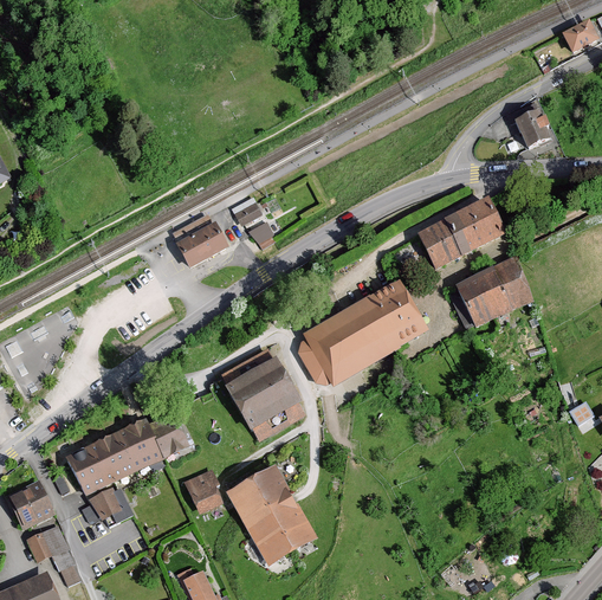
[(552,34),(563,55),(588,42),(577,21),(552,34)]
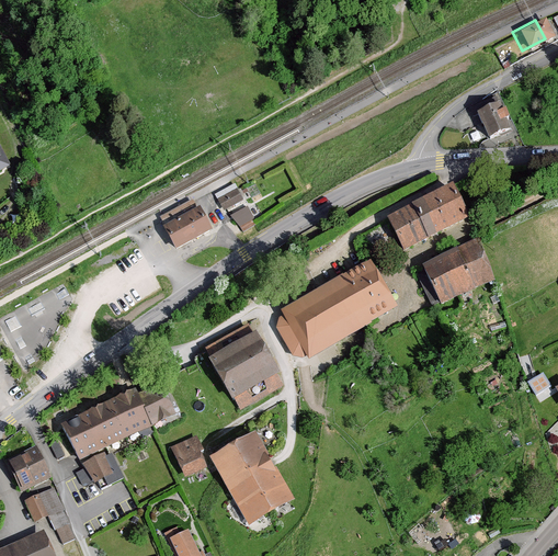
[(467,114),(478,138),(500,128),(488,103),(467,114)]
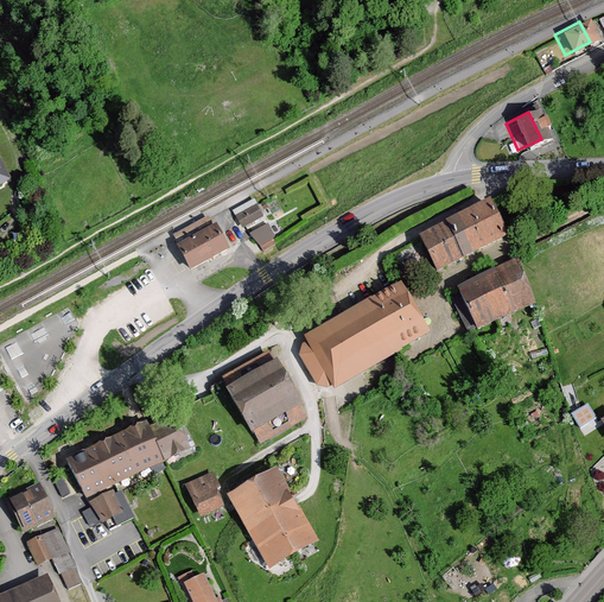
[(418,236),(433,266),(500,232),(484,202),(418,236)]
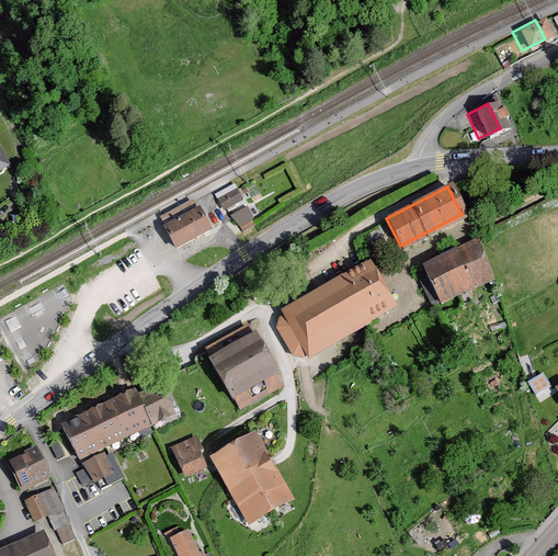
[(216,197),(223,208),(240,197),(234,188),(216,197)]
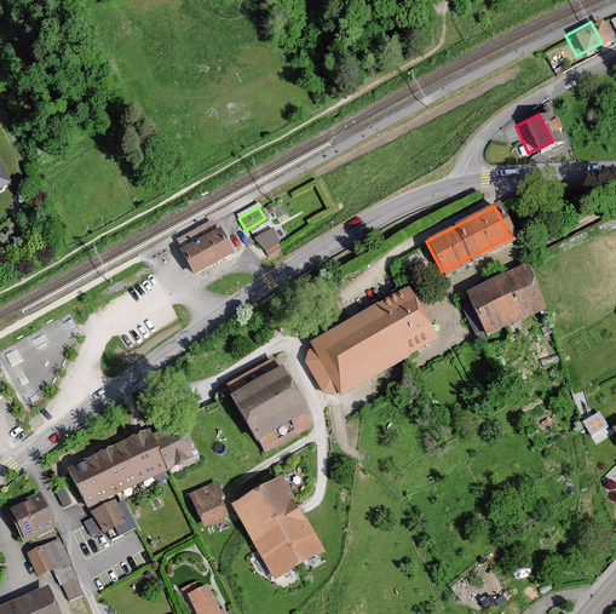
[(182,251),(194,274),(234,253),(222,229),(214,233),(209,222),(176,239),(182,251)]
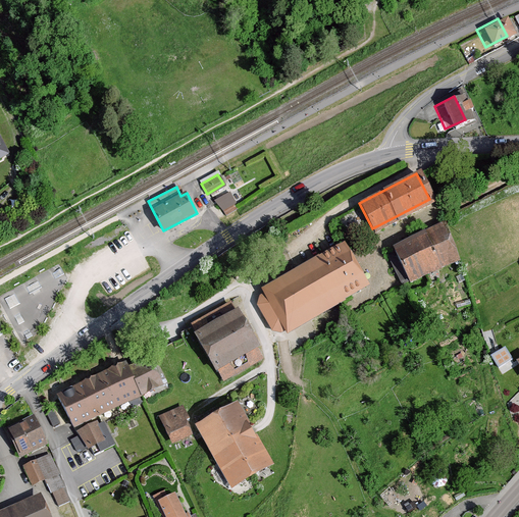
[(212,200),(219,210),(232,202),(225,192),(212,200)]
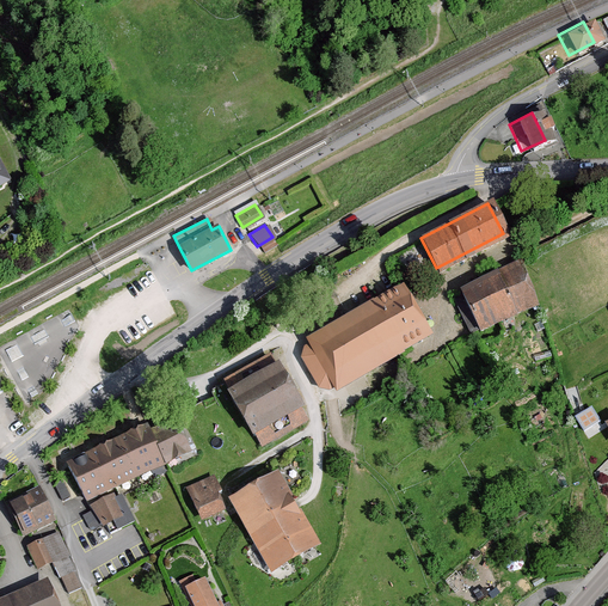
[(460,287),(478,325),(535,298),(516,261),(460,287)]
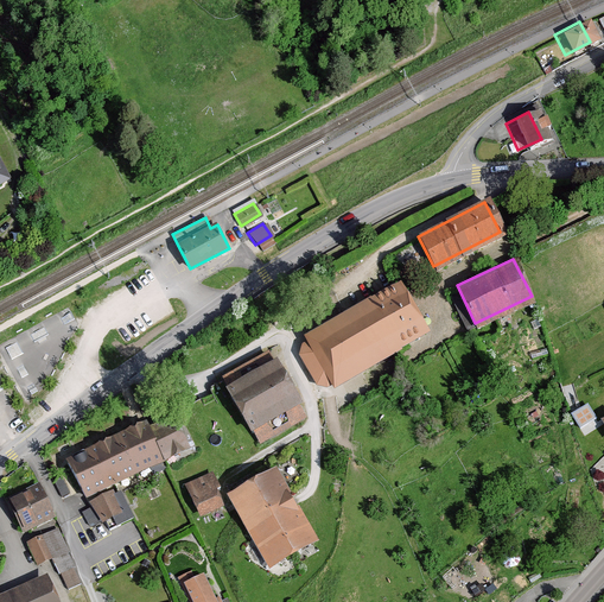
[(329,380),(332,385),(427,329),(398,279),(303,334),(305,338),(299,342),(298,352),(313,381),(324,382),(329,380)]
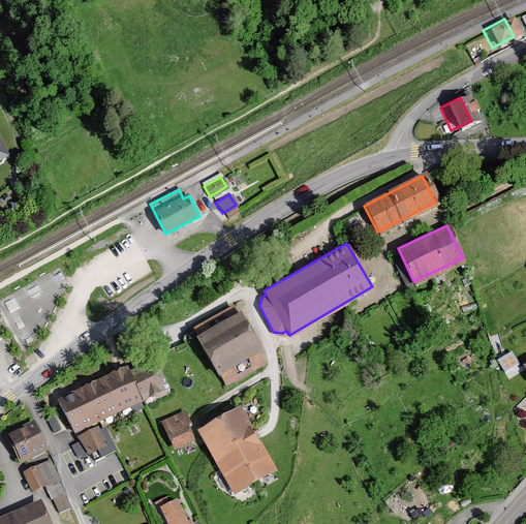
[(199,341),(219,375),(267,349),(248,314),(199,341)]
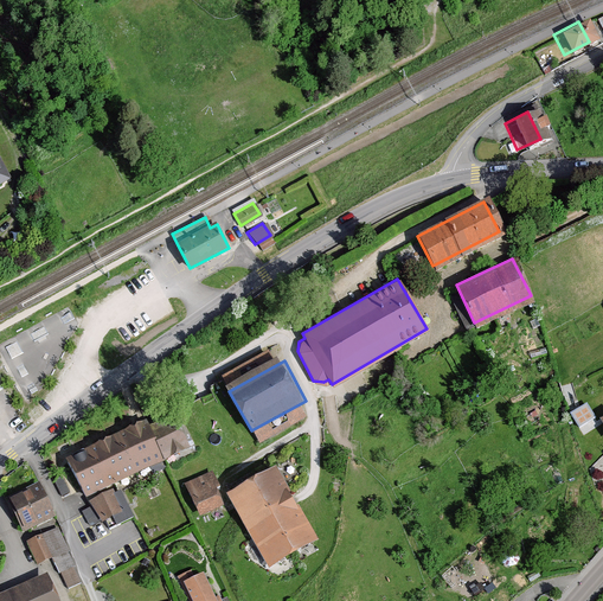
[(568,407),(581,426),(594,417),(582,398),(568,407)]
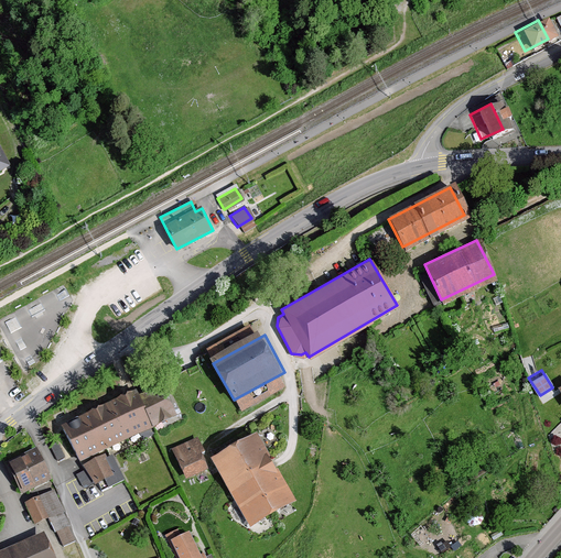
[(65,427),(81,459),(179,413),(163,380),(65,427)]
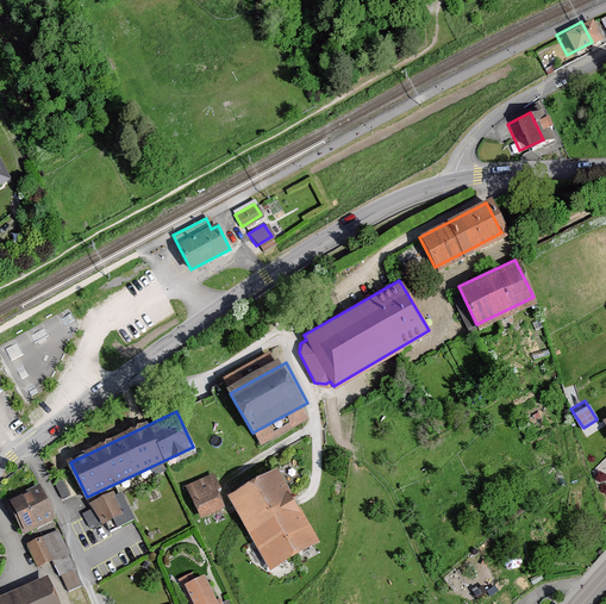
[(229,498),(272,571),(320,542),(277,469),(229,498)]
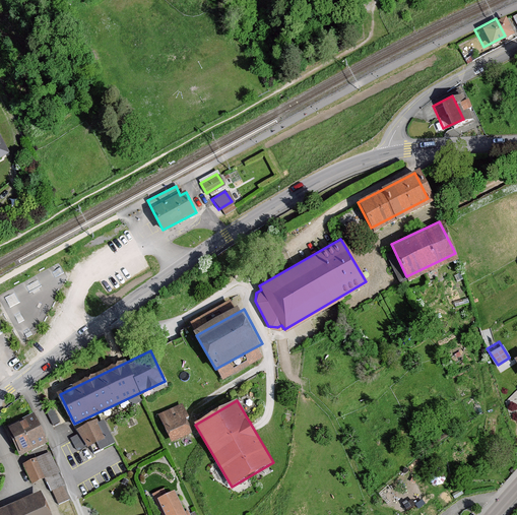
[(157,414),(171,441),(193,431),(179,403),(157,414)]
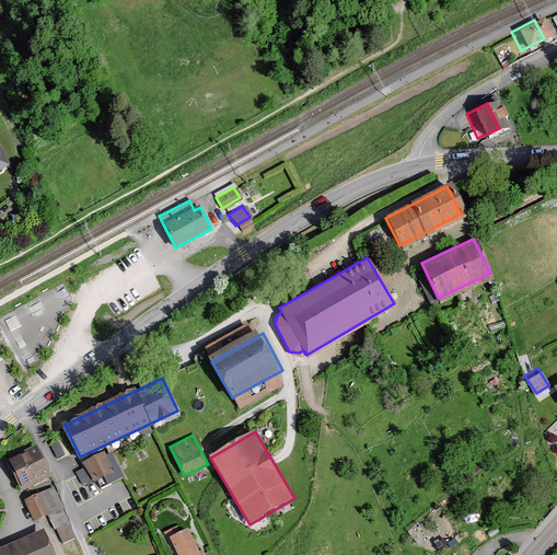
[(6,459),(19,488),(47,475),(34,447),(6,459)]
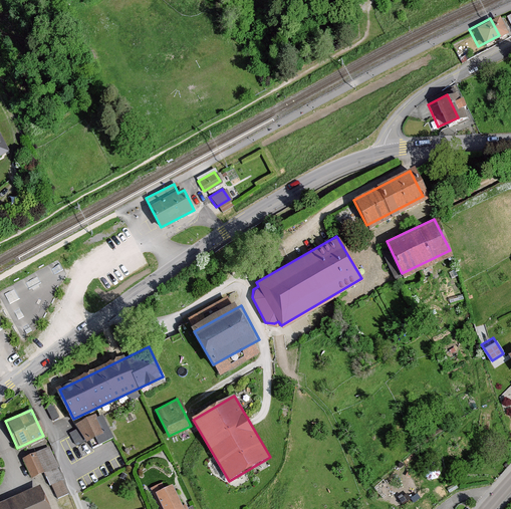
[(86,441),(94,437),(96,442),(111,434),(99,411),(67,427),(73,439),(83,435),(86,441)]
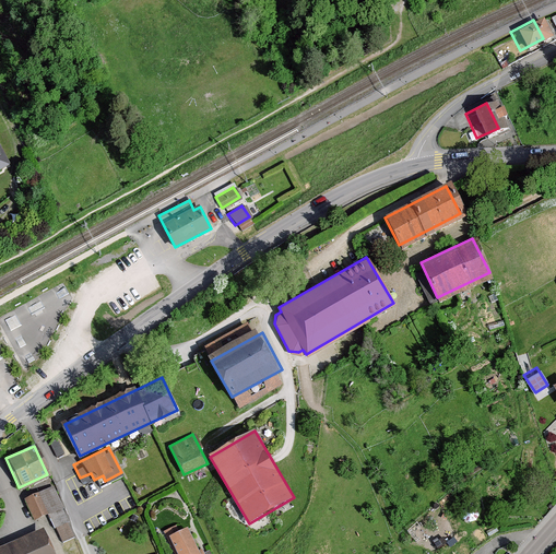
[(69,533),(49,486),(23,497),(32,518),(46,513),(57,539),(69,533)]
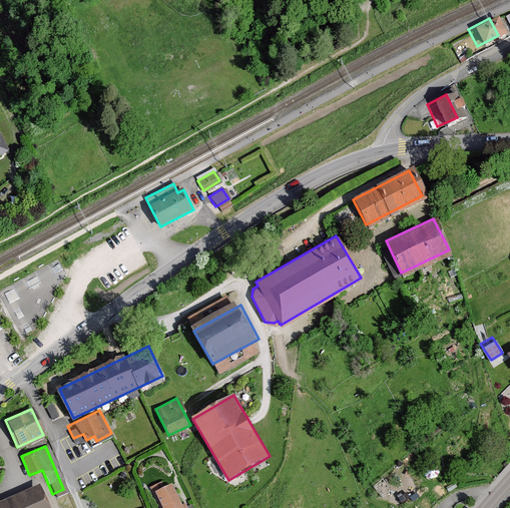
[(0,507),(48,507),(38,483),(0,500),(0,507)]
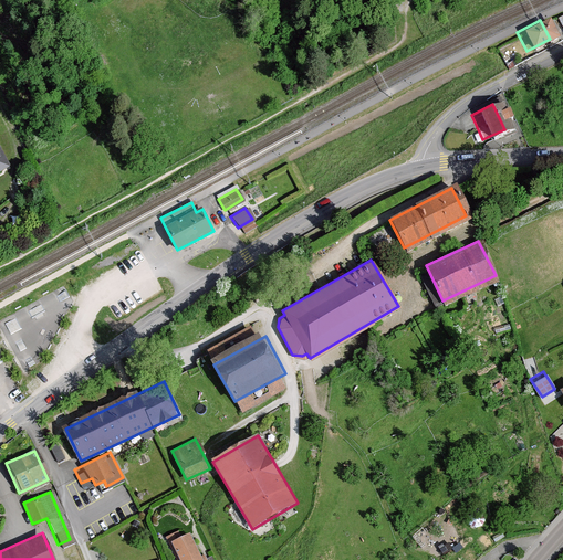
[(168,545),(176,559),(204,559),(190,534),(168,545)]
